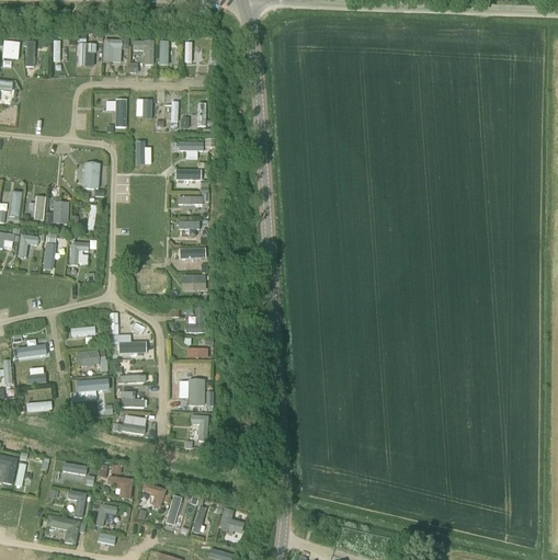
[(185,36),(184,65),(209,65),(209,50),(208,50),(208,37),(185,36)]
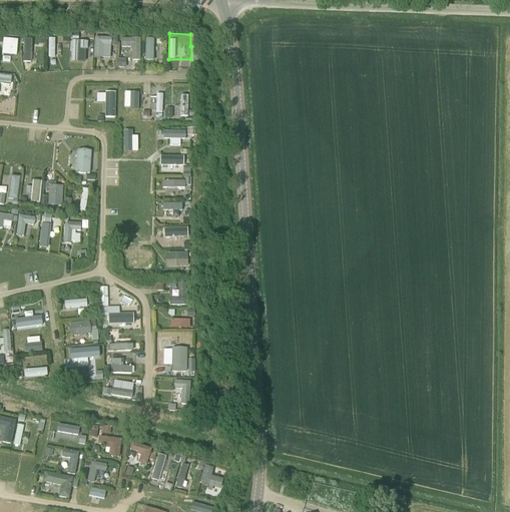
[(96,37),(96,59),(110,59),(110,37),(96,37)]
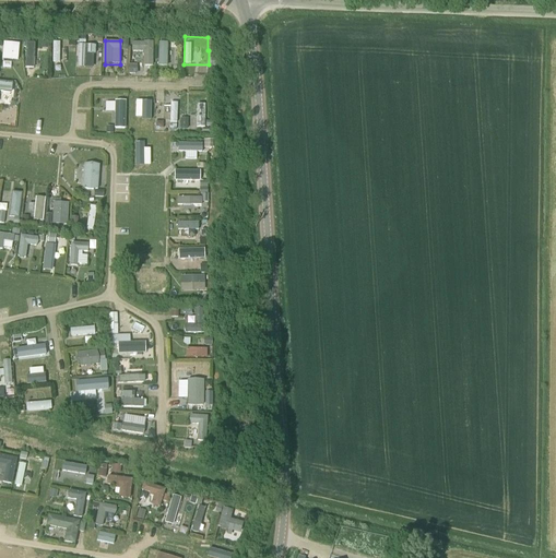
[(154,67),(153,42),(131,43),(132,72),(140,71),(140,67),(154,67)]
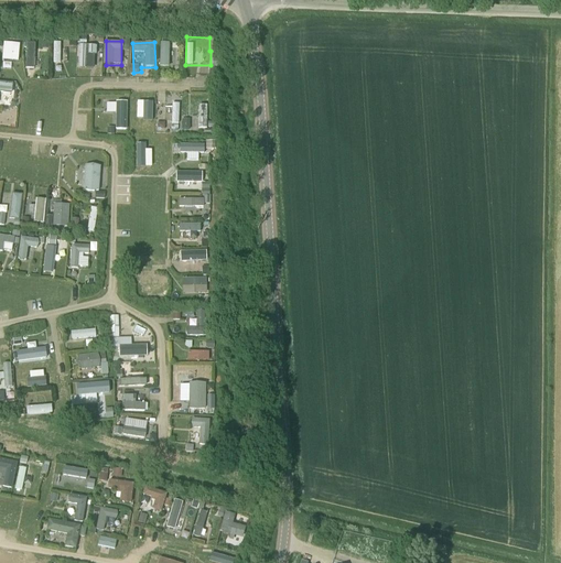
[(19,61),(19,43),(3,43),(3,61),(19,61)]
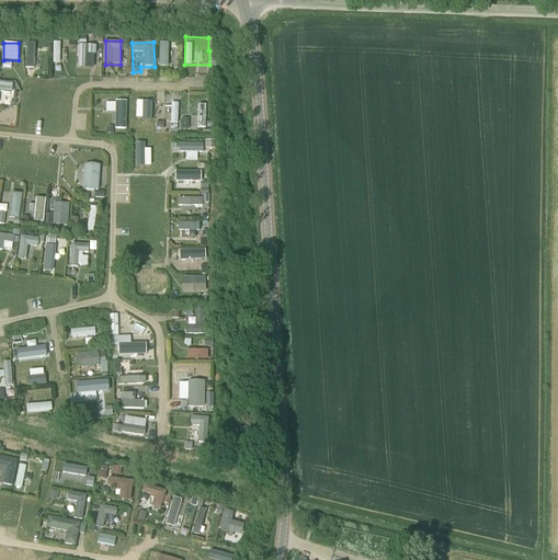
[(24,71),(35,71),(35,43),(25,43),(24,71)]
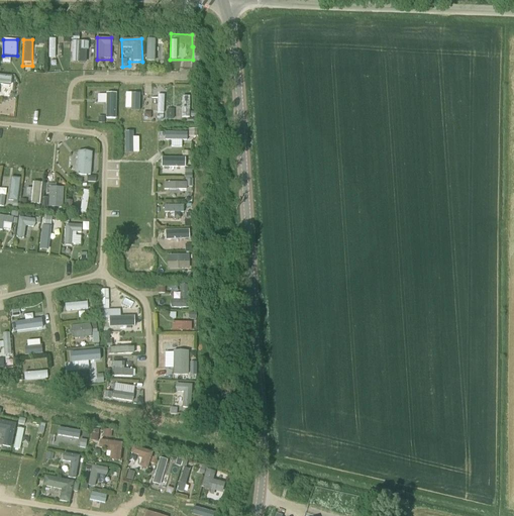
[(88,40),(74,39),(73,63),(87,63),(88,40)]
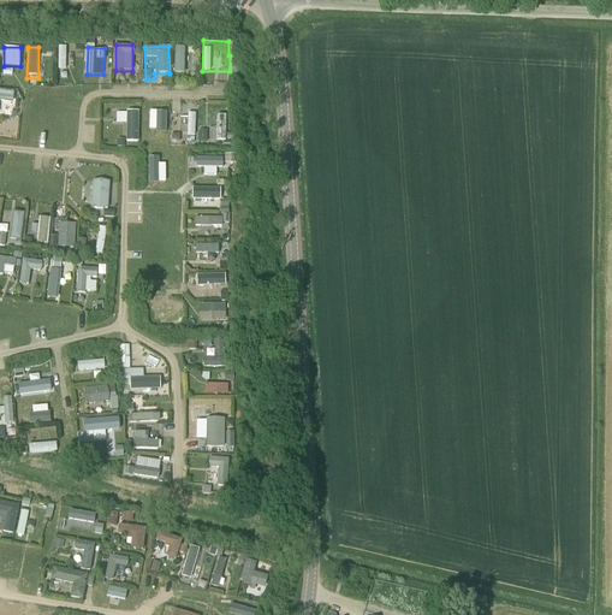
[(144,92),(143,82),(130,83),(130,92),(144,92)]
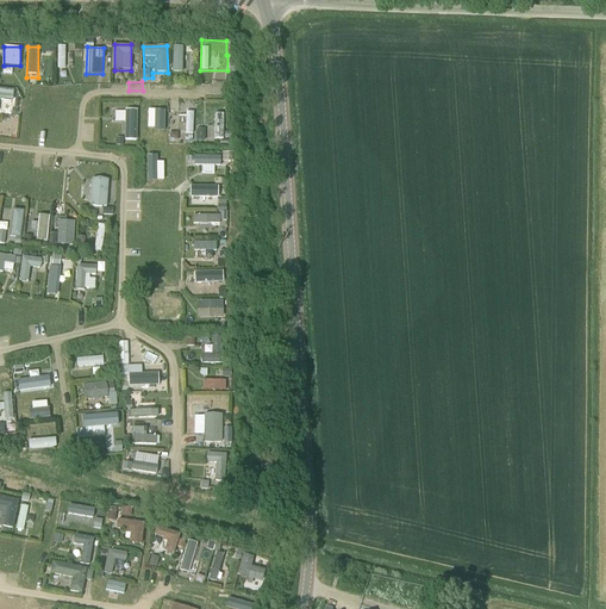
[(0,115),(13,117),(17,94),(0,92),(0,115)]
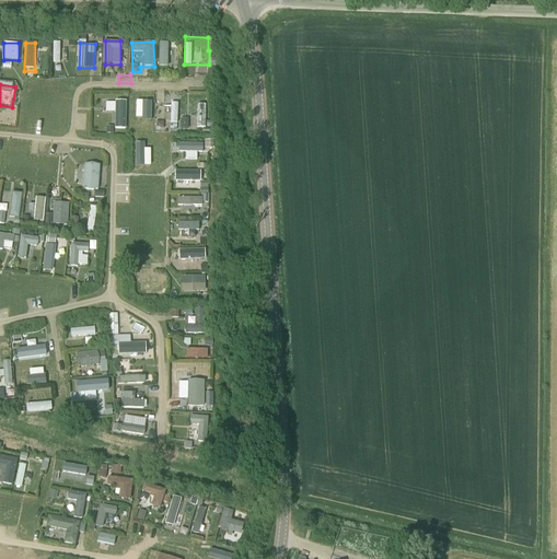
[(180,102),(180,92),(166,92),(166,102),(180,102)]
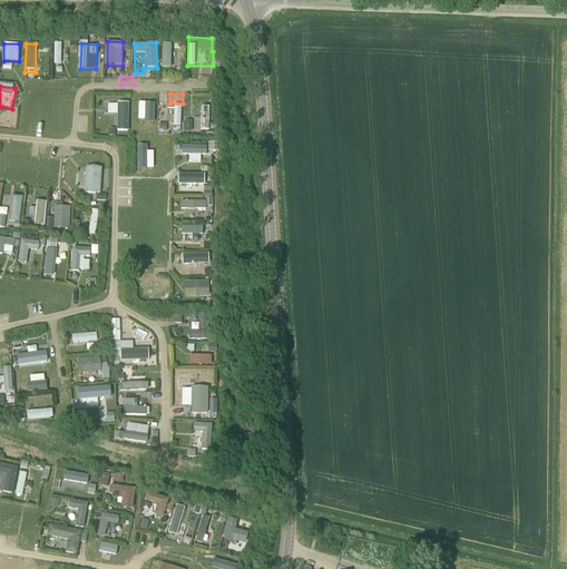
[(128,133),(128,102),(117,104),(118,133),(128,133)]
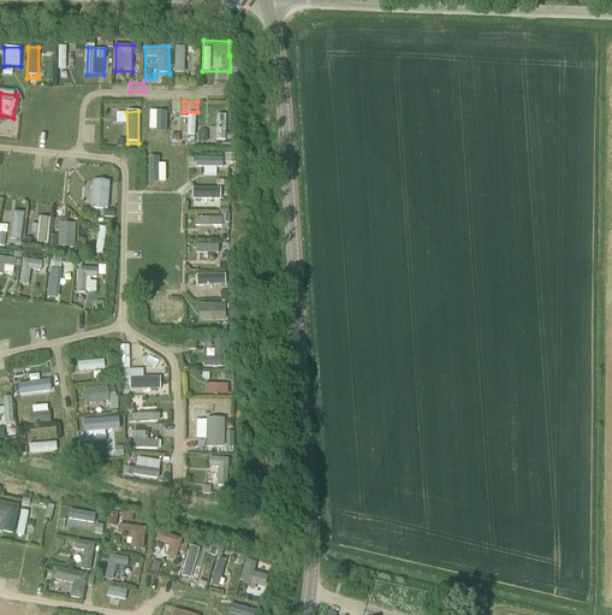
[(197,136),(197,112),(188,112),(188,136),(197,136)]
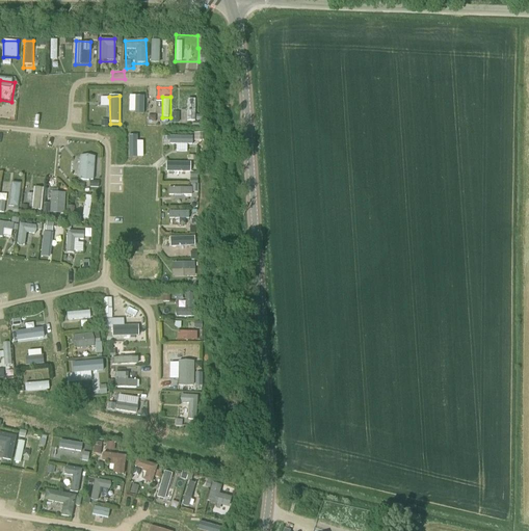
[(149,101),(149,109),(157,109),(157,101),(149,101)]
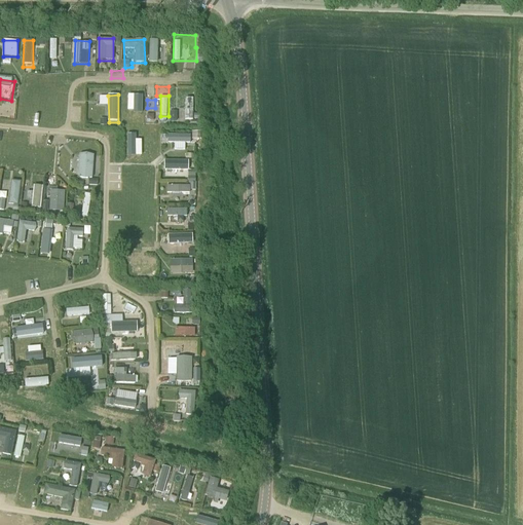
[(138,121),(154,124),(156,113),(146,111),(145,119),(138,118),(138,121)]
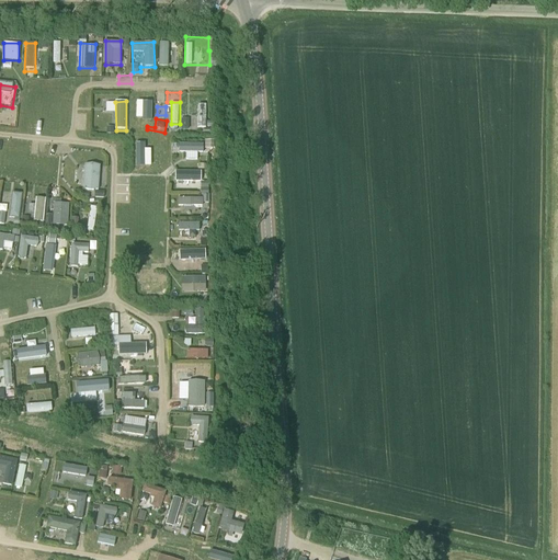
[(166,152),(166,143),(137,144),(138,160),(146,160),(146,152),(166,152)]
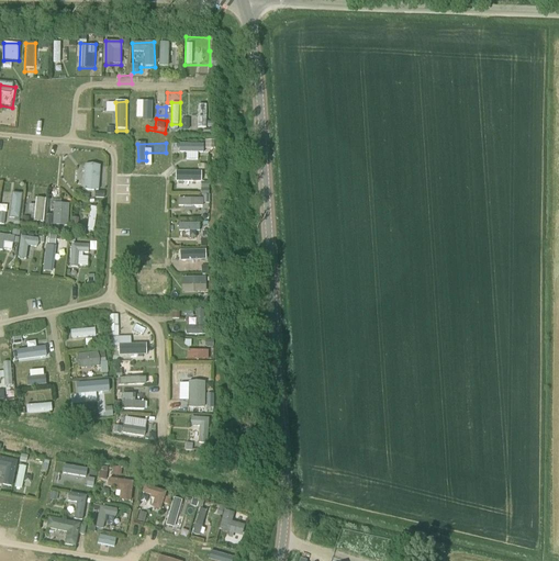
[(196,158),(196,154),(203,154),(203,144),(179,144),(179,154),(187,155),(187,158),(196,158)]
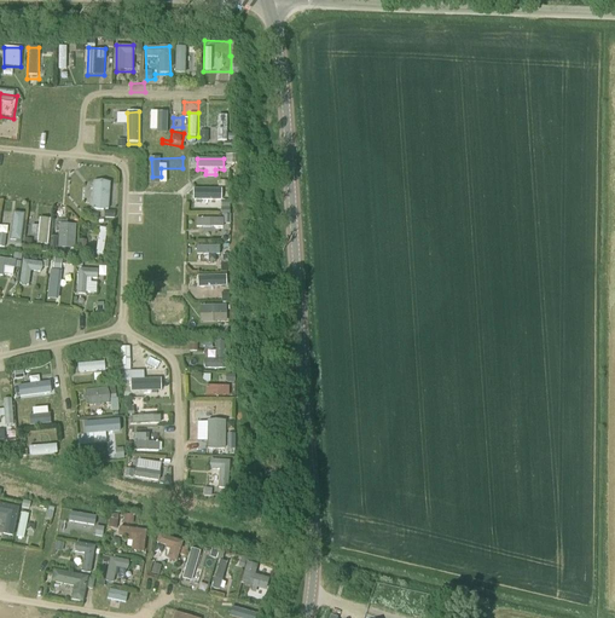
[(90,211),(109,212),(112,182),(93,179),(90,211)]
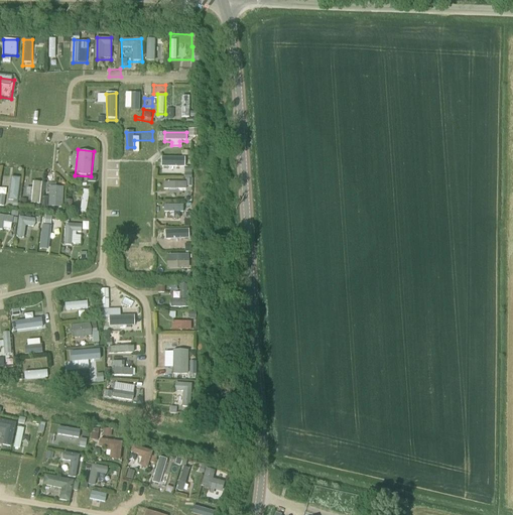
[(162,172),(184,172),(183,157),(162,157),(162,172)]
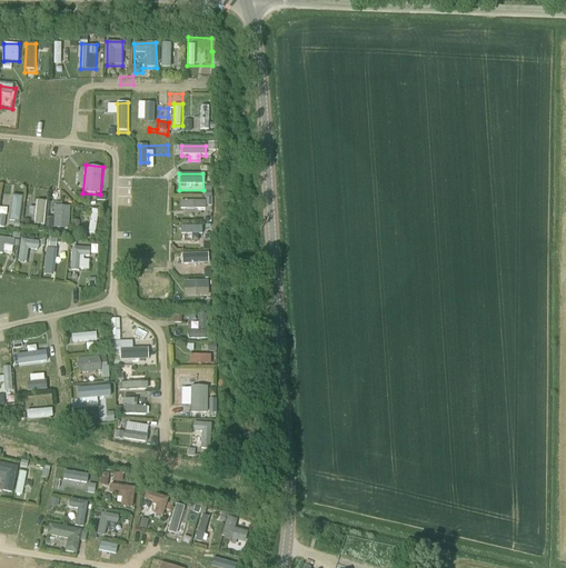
[(10,221),(21,221),(21,196),(11,196),(10,221)]
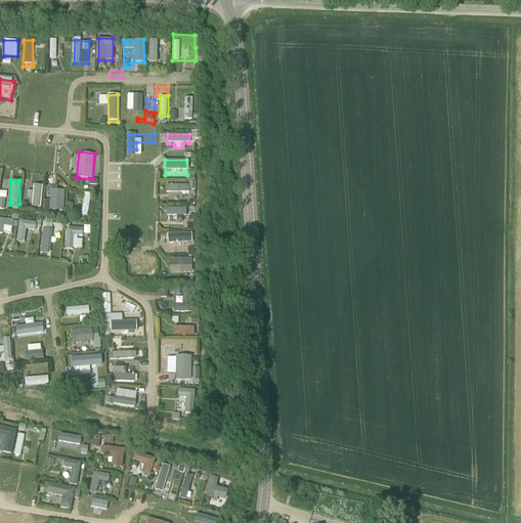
[(167,194),(188,193),(188,183),(167,184),(167,194)]
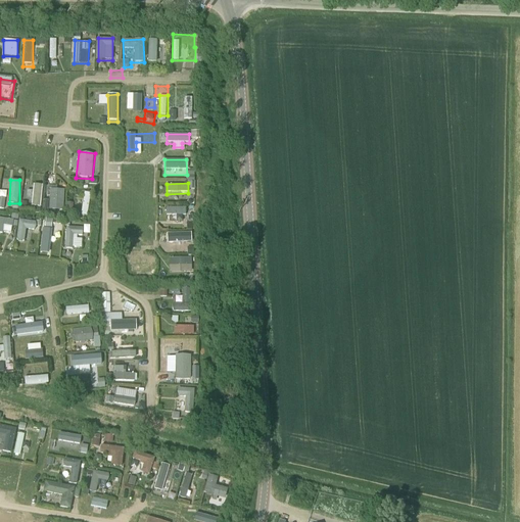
[(32,206),(41,206),(42,184),(33,184),(32,206)]
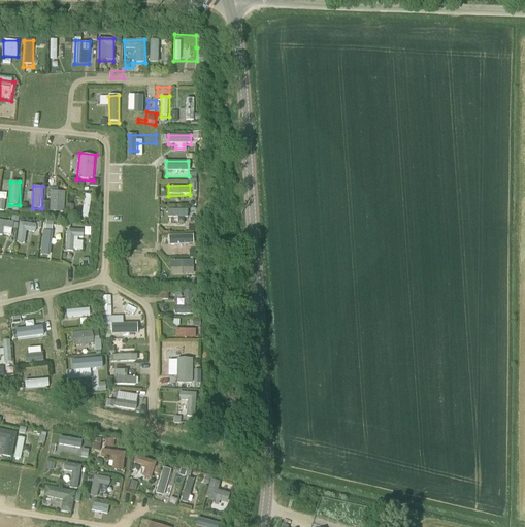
[(48,212),(63,212),(63,190),(50,190),(48,212)]
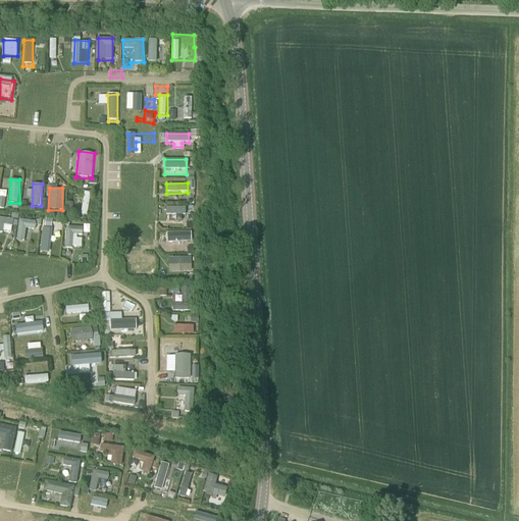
[(88,213),(89,193),(78,193),(76,213),(88,213)]
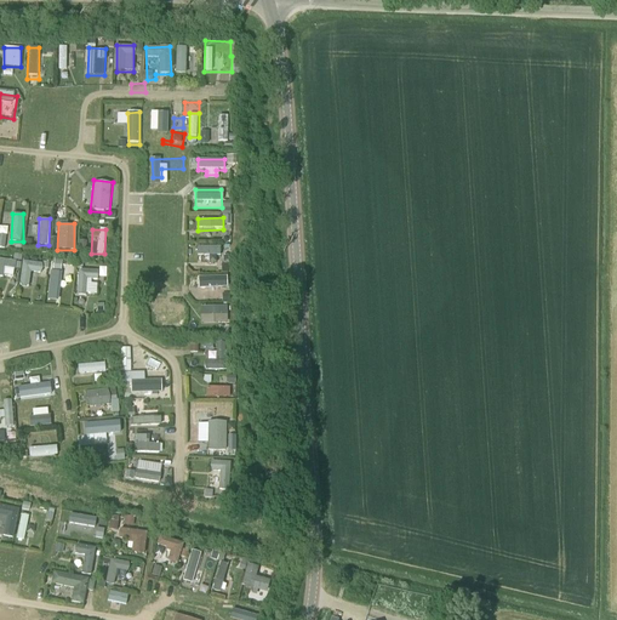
[(76,251),(87,251),(87,240),(76,240),(76,251)]
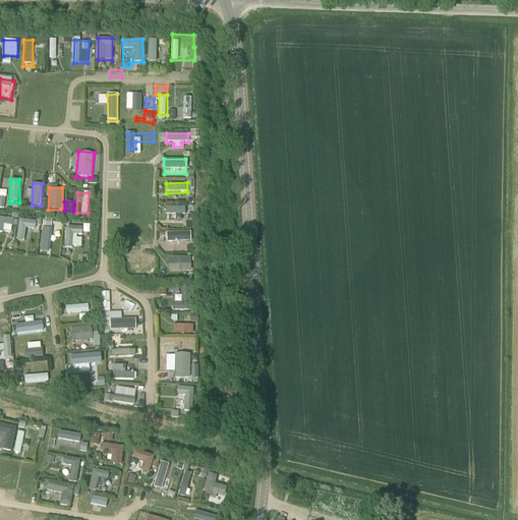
[(167,208),(167,217),(186,216),(186,208),(167,208)]
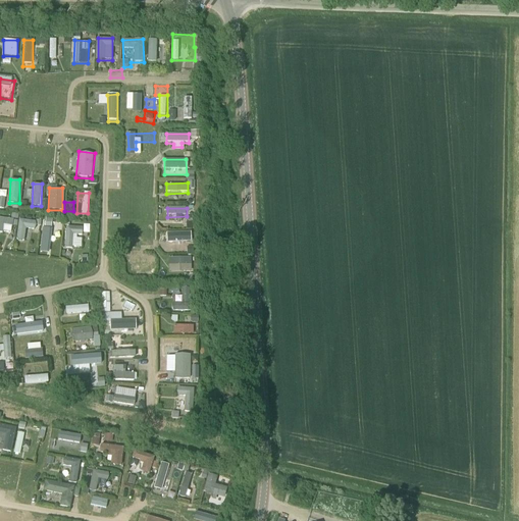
[(3,225),(12,226),(12,217),(0,216),(0,230),(3,230),(3,225)]
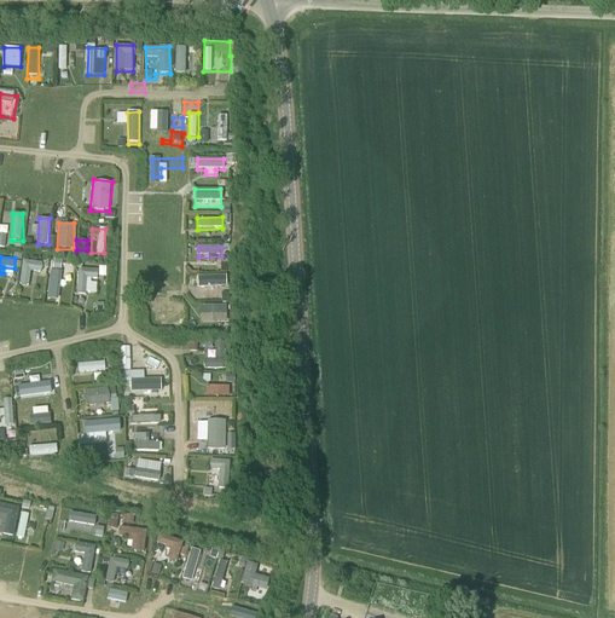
[(77,266),(77,294),(97,294),(96,290),(86,290),(86,283),(97,282),(97,266),(77,266)]
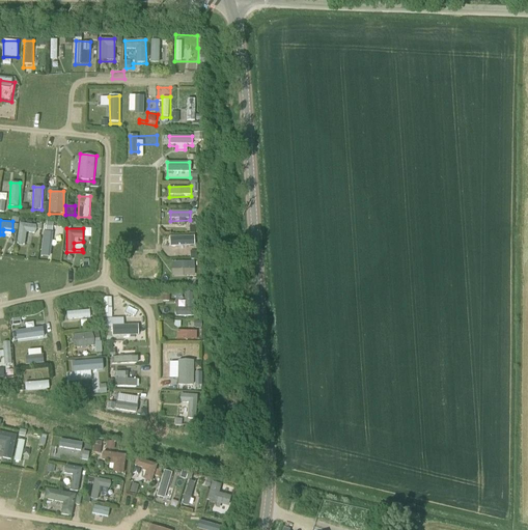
[(194,247),(194,235),(170,236),(170,248),(194,247)]
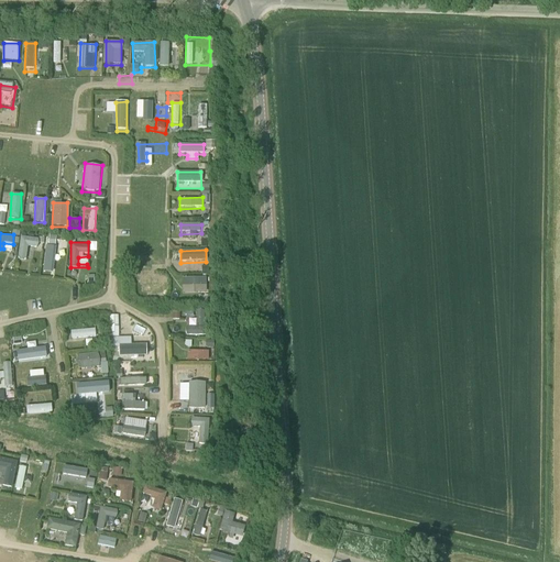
[(183,266),(183,283),(202,284),(202,266),(183,266)]
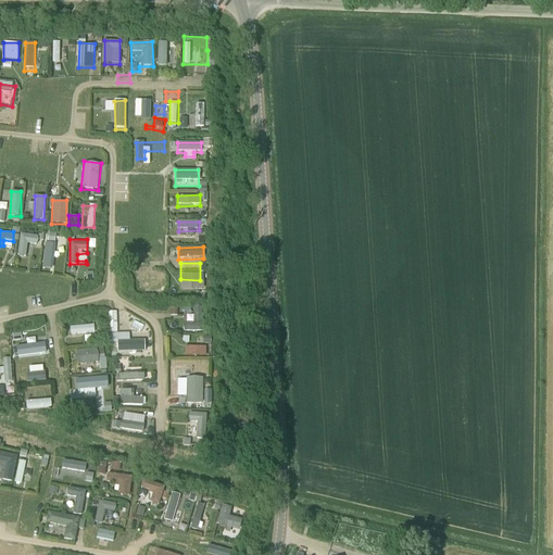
[(138,272),(138,284),(163,282),(163,270),(138,272)]
